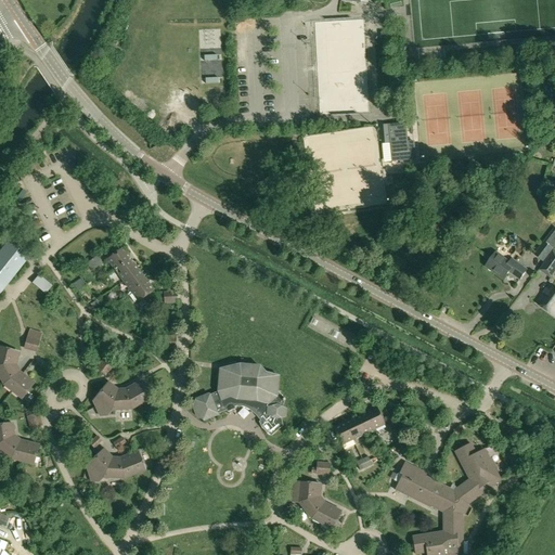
[(384,126),(385,144),(390,143),(391,162),(416,159),(414,142),(407,143),(405,124),(384,126)]
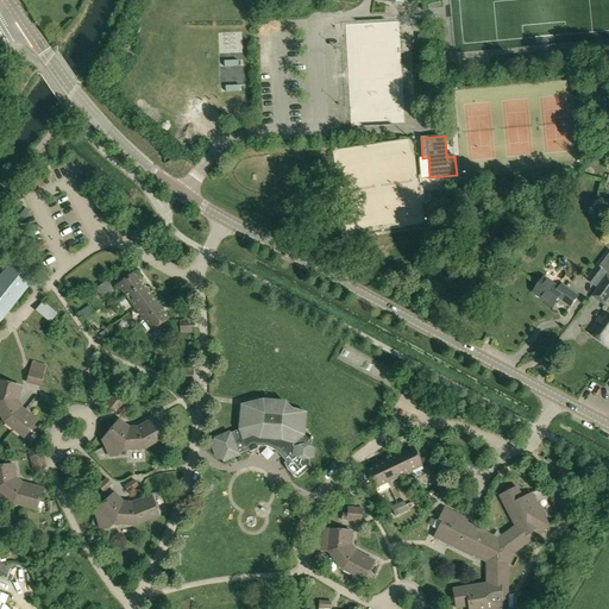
[(513,184),(514,196),(525,194),(523,184),(513,184)]
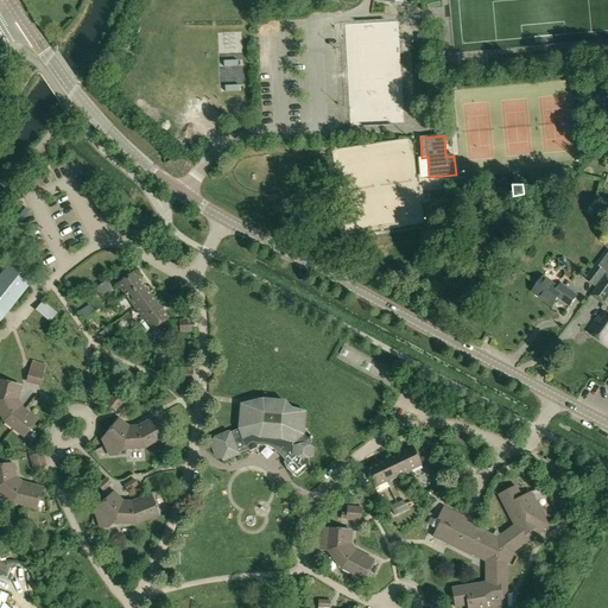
[(586,279),(596,286),(606,273),(596,265),(586,279)]
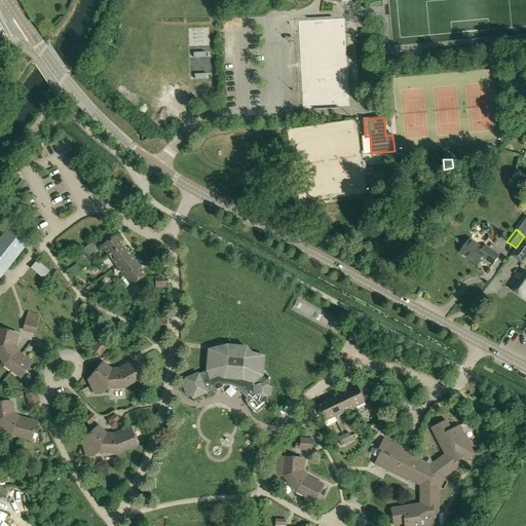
[(0,277),(26,247),(15,232),(7,230),(0,238),(0,277)]
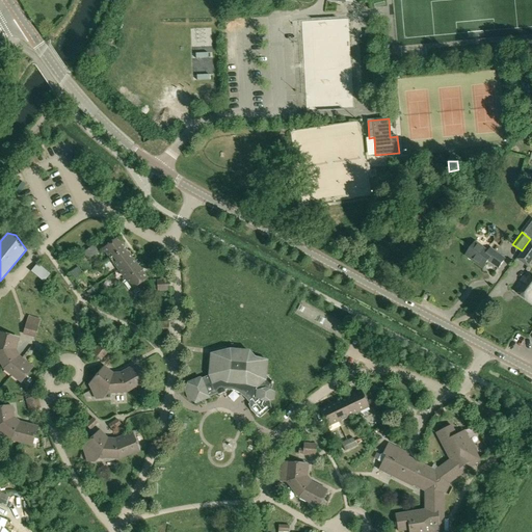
[(110,259),(125,247),(117,238),(103,248),(110,259)]
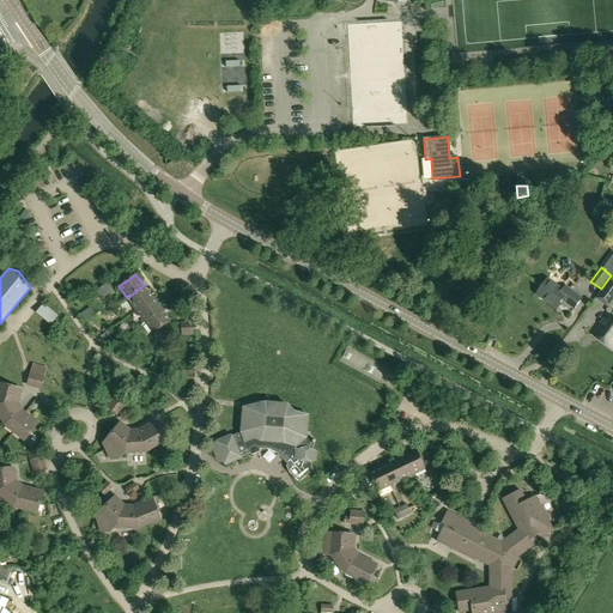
[(612,299),(612,280),(611,279),(602,290),(596,298),(608,307),(612,299)]
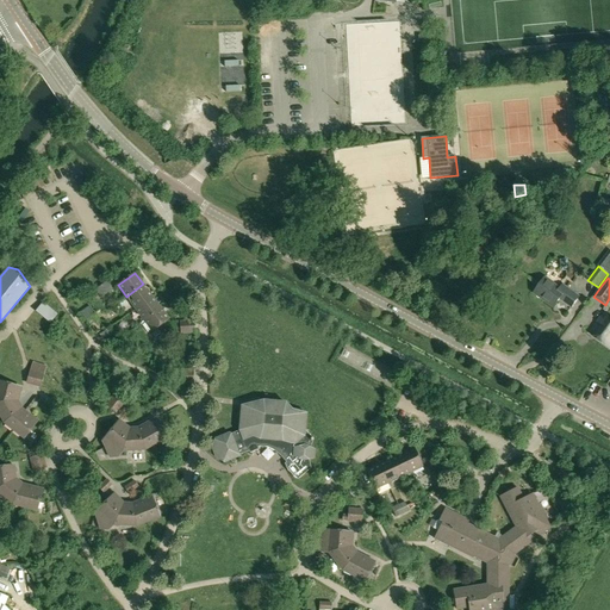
[(554,307),(559,300),(560,298),(565,302),(564,303),(571,309),(579,298),(565,287),(562,290),(553,284),(546,279),(535,294),(554,307)]
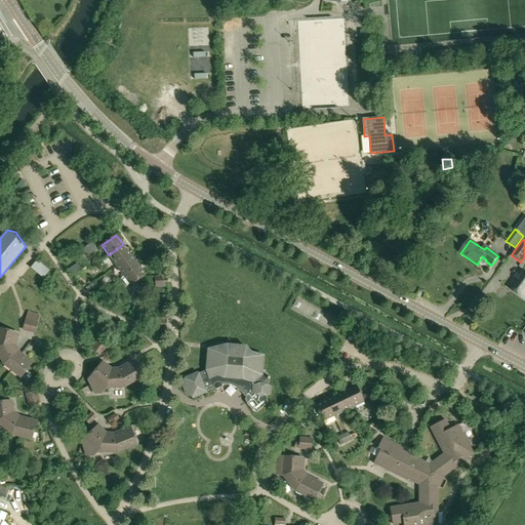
[(82,250),(87,256),(97,248),(92,242),(82,250)]
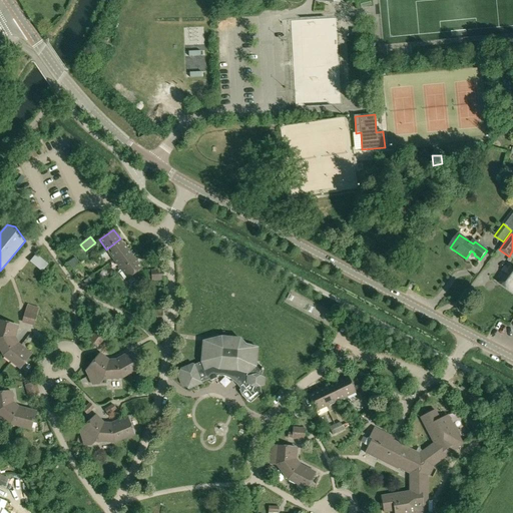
[(120,238),(106,249),(113,260),(128,248),(120,238)]
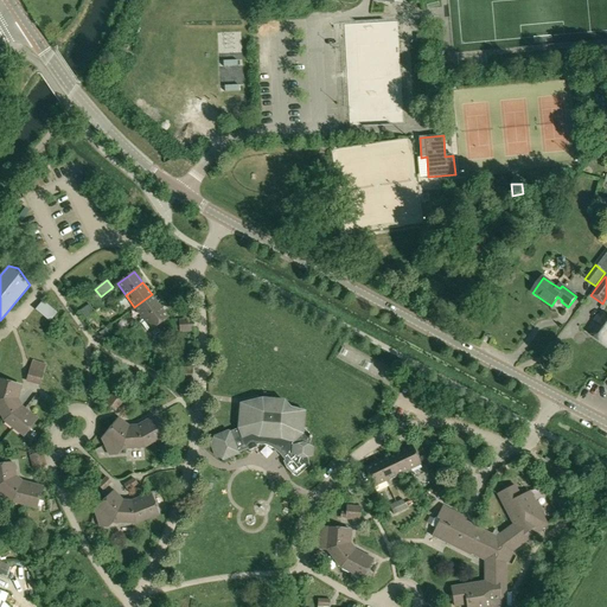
[(134,307),(142,318),(160,306),(152,294),(134,307)]
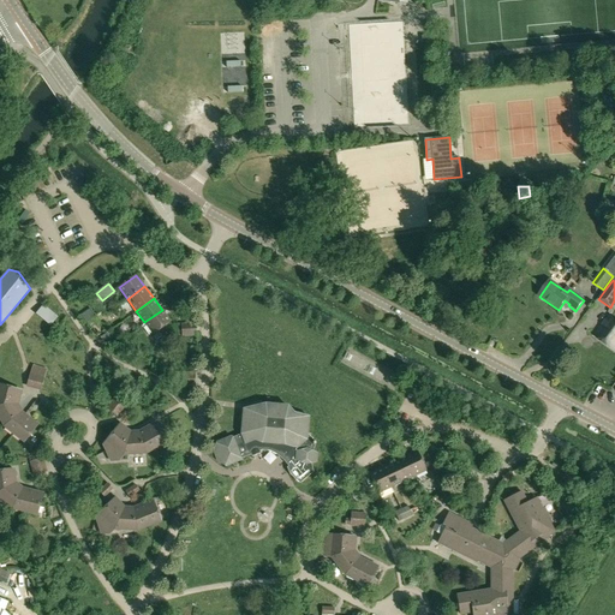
[(162,310),(144,322),(154,335),(153,335),(155,340),(161,336),(157,332),(171,322),(162,310)]
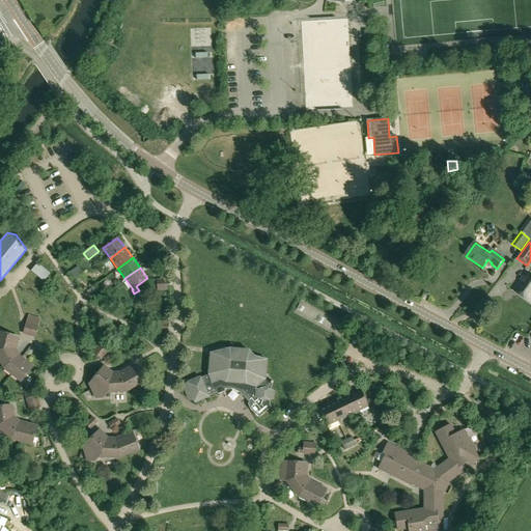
[(530,275),(526,272),(513,289),(530,302),(530,275)]
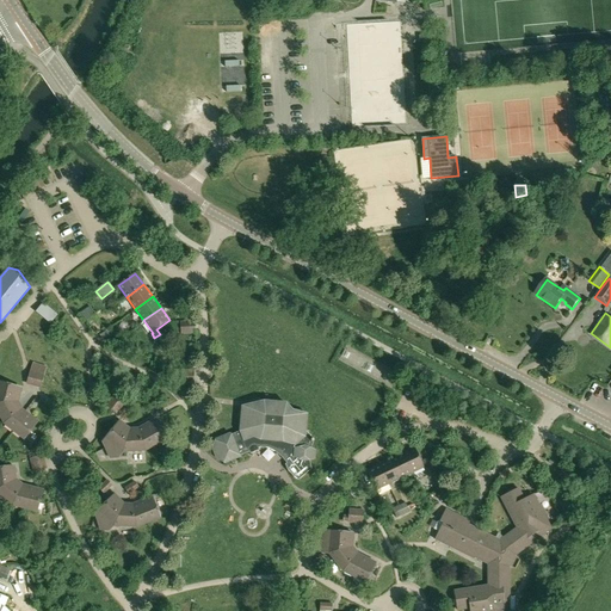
[(195,321),(184,322),(180,322),(180,335),(195,334),(195,321)]
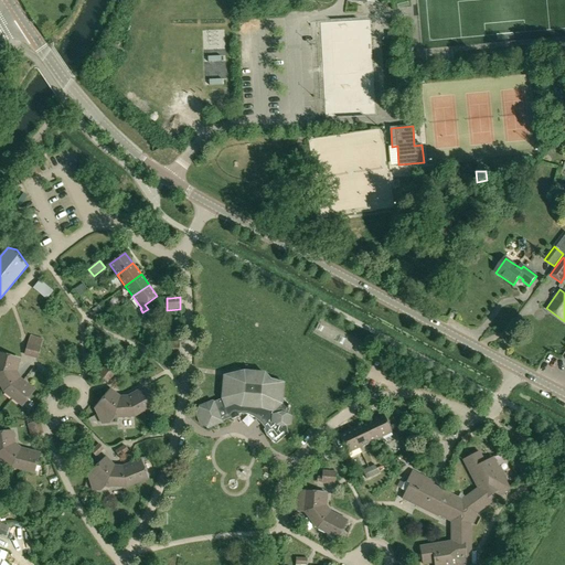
[(24,356),(36,360),(43,340),(30,336),(24,356)]
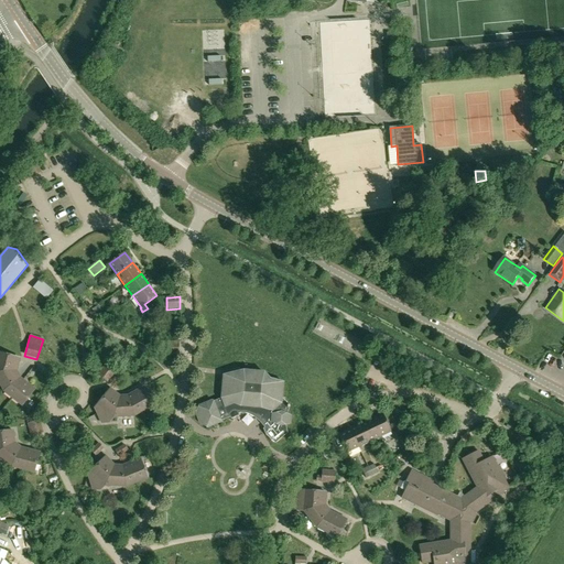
[(0,382),(0,383),(17,376),(14,371),(17,370),(20,359),(0,353),(0,382)]
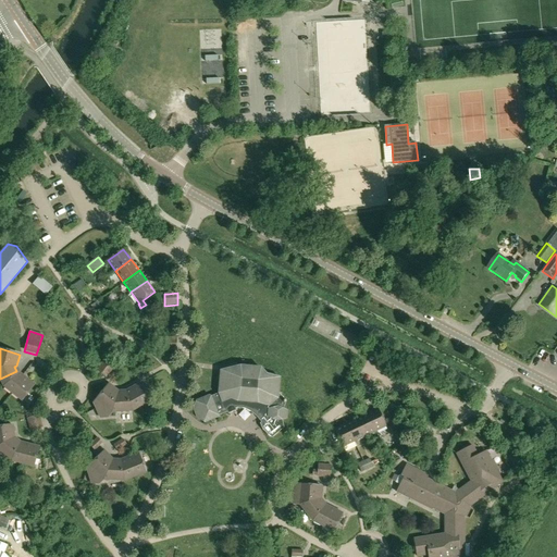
[(27,355),(26,367),(35,368),(36,355),(27,355)]
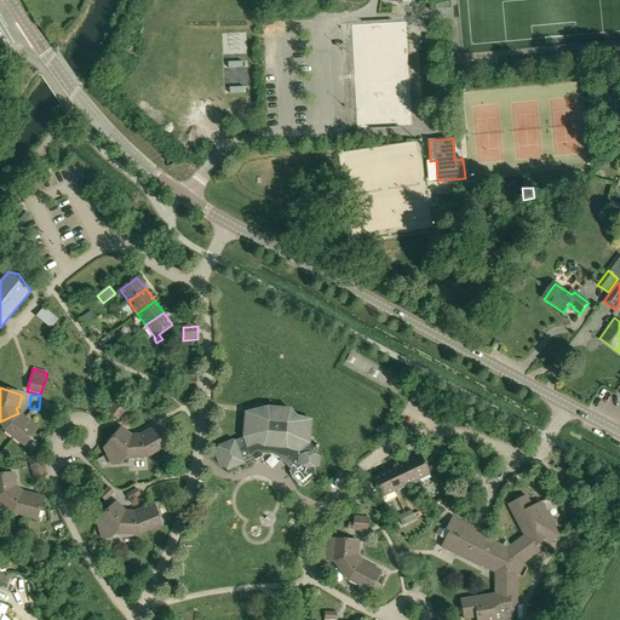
[(107,412),(119,420),(127,409),(116,401),(107,412)]
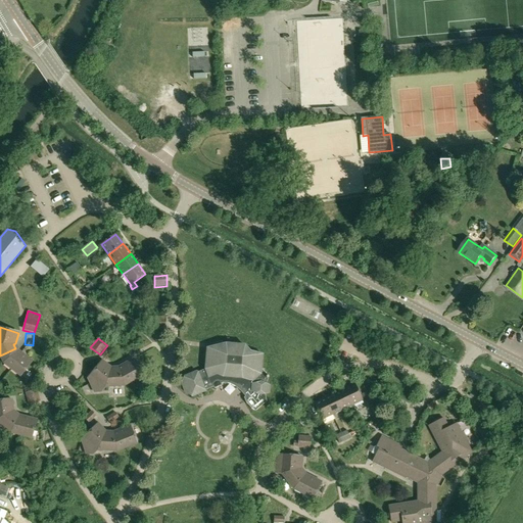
[(263,354),(249,351),(245,345),(226,343),(207,348),(205,369),(198,372),(197,371),(184,376),(182,384),(184,392),(192,396),(204,392),(204,390),(212,387),(214,388),(222,385),(221,383),(224,383),(229,383),(232,384),(237,387),(245,396),(244,397),(245,402),(250,409),(254,411),(267,401),(265,394),(269,393),(270,386),(266,384),(269,377),(265,372),(260,372),(263,354)]
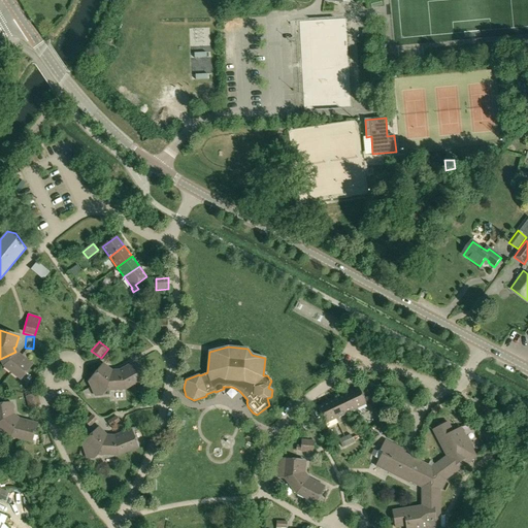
[(15,352),(0,359),(3,366),(21,380),(32,364),(15,352)]
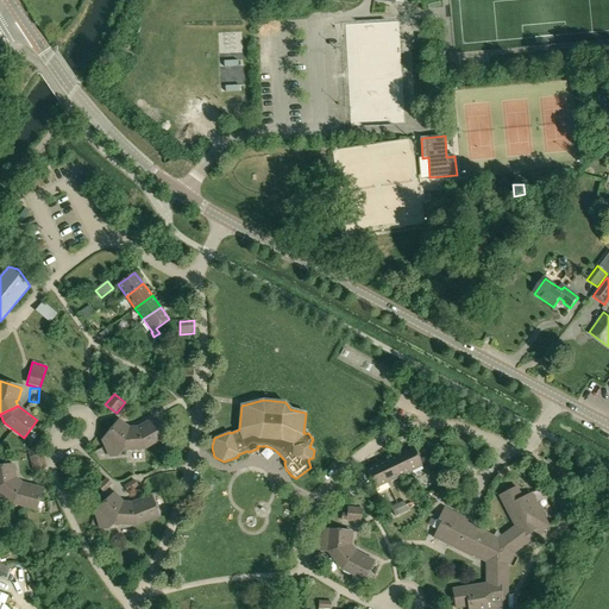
[(156,418),(136,429),(137,450),(145,450),(167,437),(156,418)]
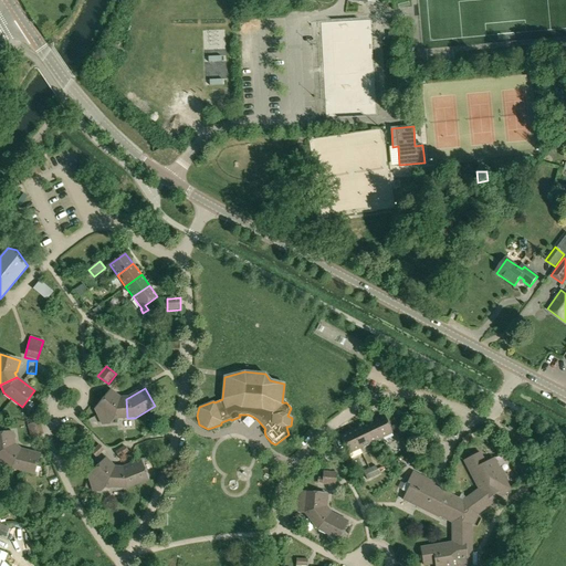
[(127,418),(126,399),(121,399),(121,398),(111,390),(95,409),(102,423),(109,423),(114,419),(127,418)]
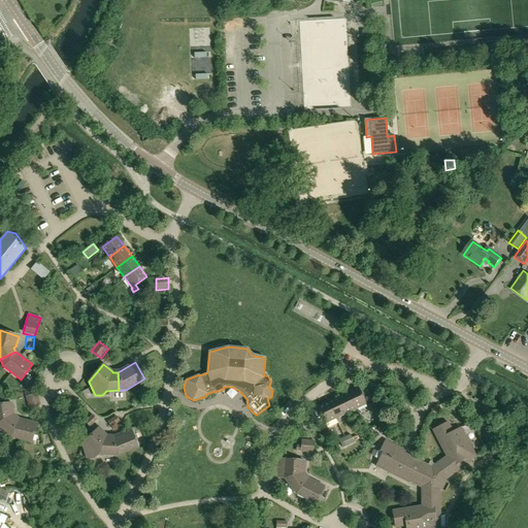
[(359,388),(349,393),(356,409),(366,404),(359,388)]
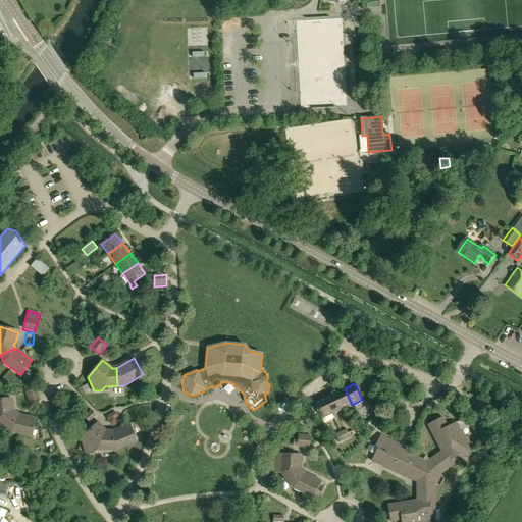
[(25,393),(30,404),(40,401),(37,388),(25,393)]
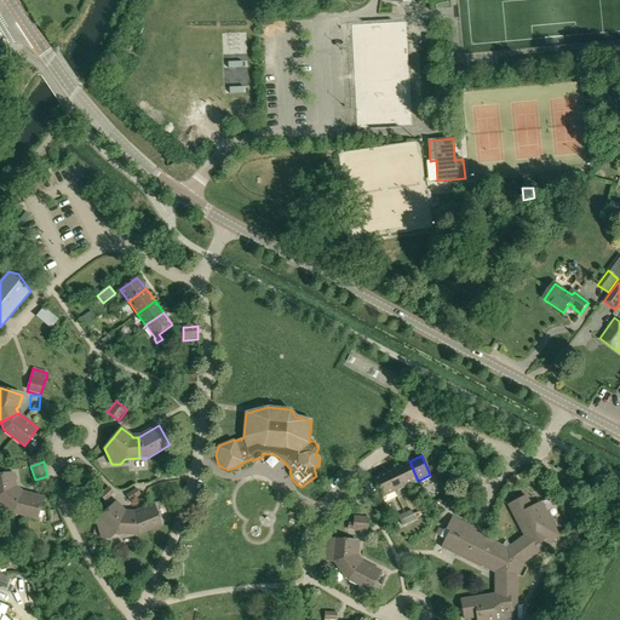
[(409,461),(397,466),(406,487),(418,481),(409,461)]
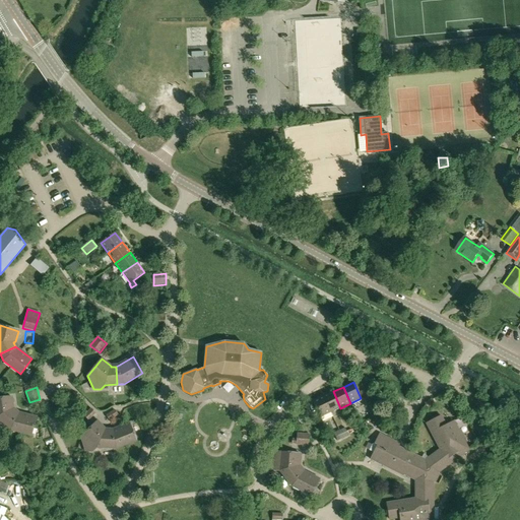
[(323,396),(331,412),(340,408),(333,391),(323,396)]
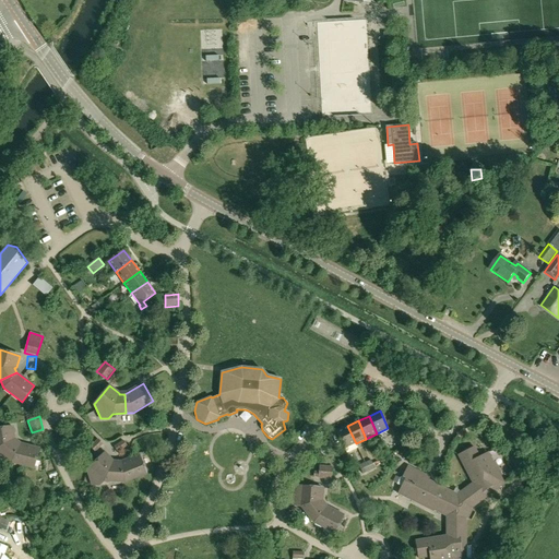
[(345,449),(356,443),(347,426),(336,431),(345,449)]
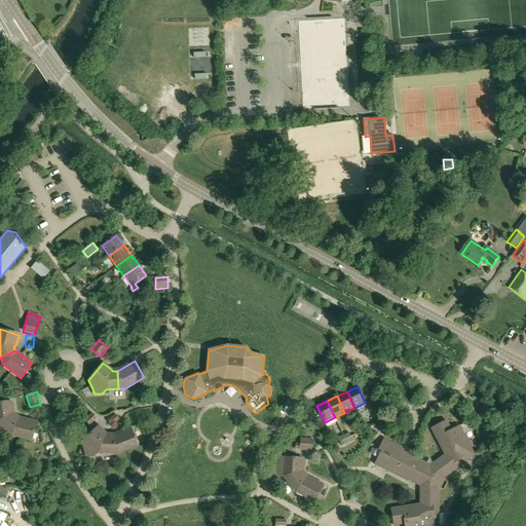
[(0,425),(5,430),(15,416),(12,414),(13,412),(12,402),(0,403),(0,425)]
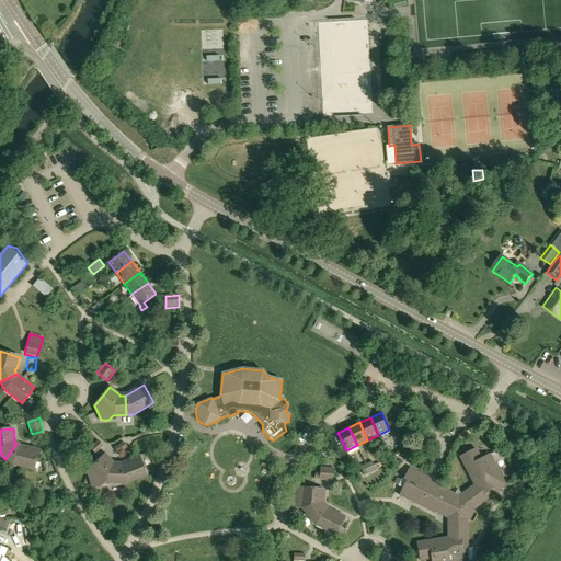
[(470,436),(466,430),(458,435),(462,441),(470,436)]
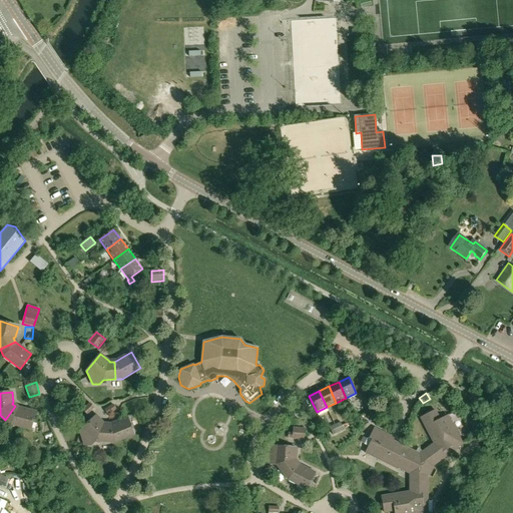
[(477,404),(480,399),(472,395),(469,400),(477,404)]
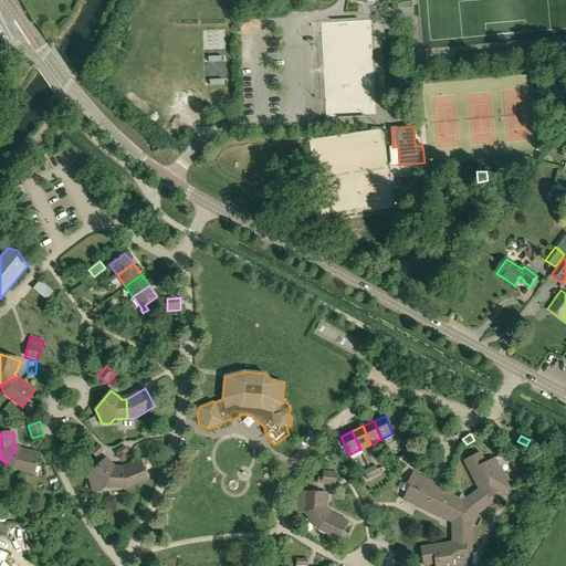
[(91,453),(96,459),(104,451),(100,446),(91,453)]
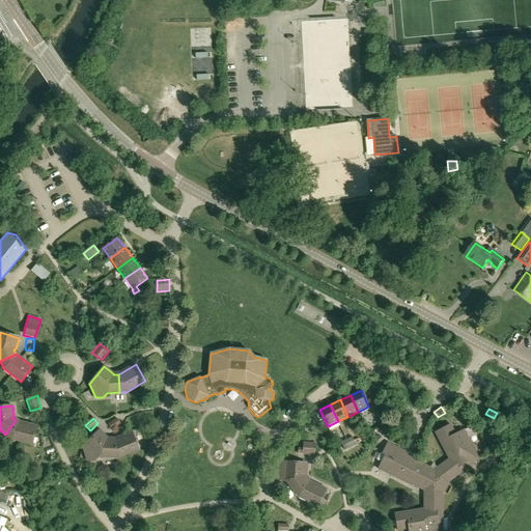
[(108,424),(112,430),(120,424),(117,418),(108,424)]
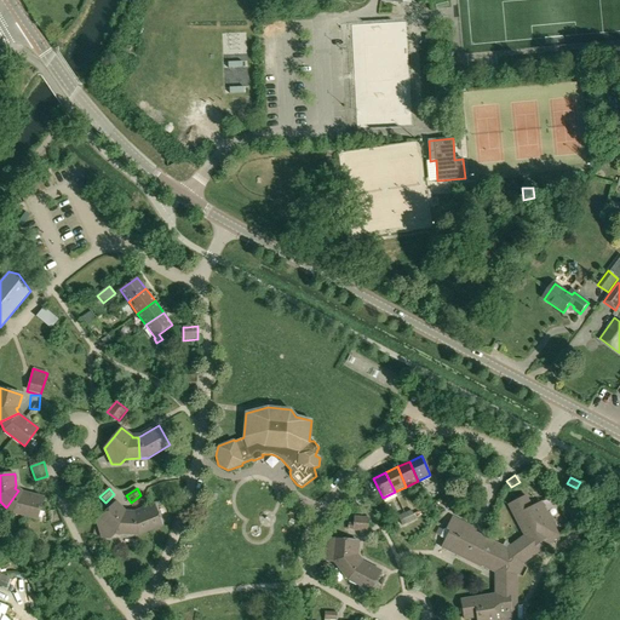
[(42,498),(18,491),(6,507),(12,512),(38,520),(42,498)]
